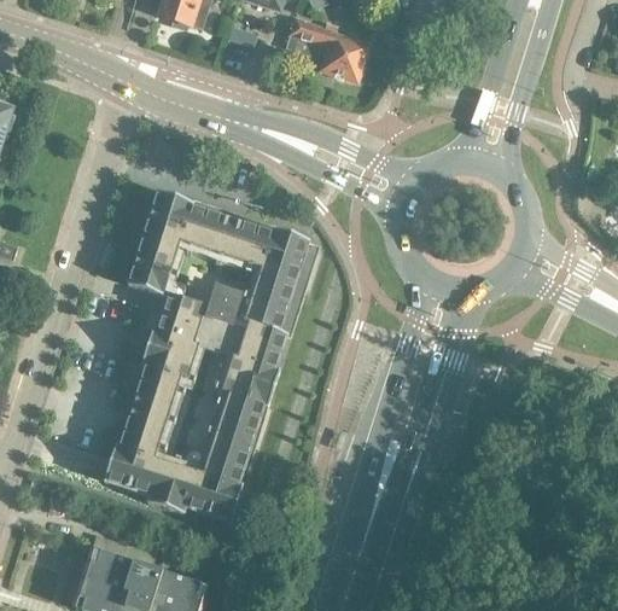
[(163,0),(159,12),(174,17),(173,22),(186,25),(187,22),(191,22),(192,19),(202,23),(208,0),(163,0)]
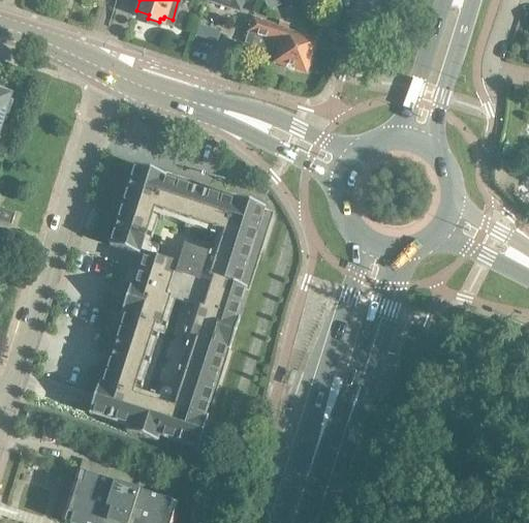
[(252,12),(247,27),(282,38),(276,56),(305,66),(315,37),(287,27),(289,19),(281,17),(279,22),(252,12)]
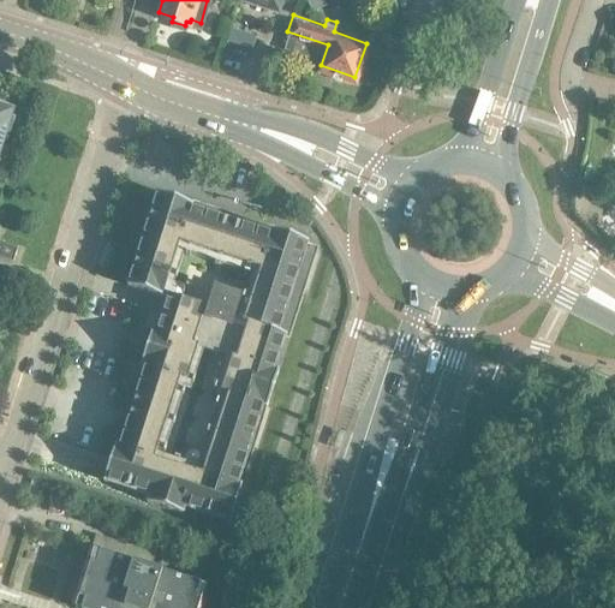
[(227,35),(239,39),(243,27),(231,22),(227,35)]
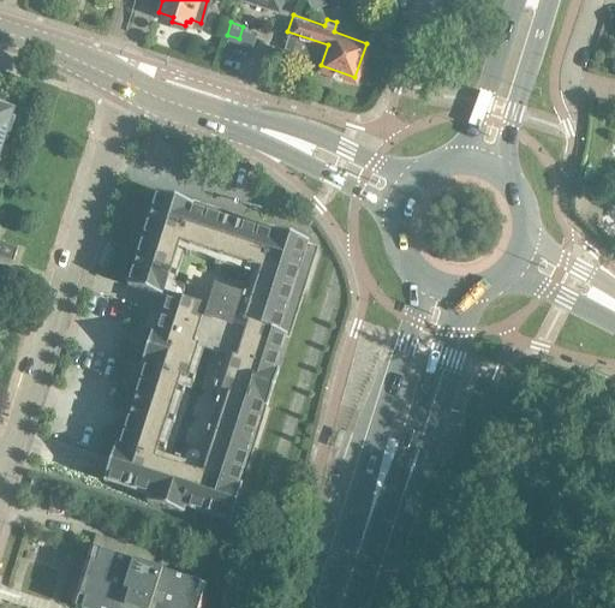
[(0,143),(6,126),(10,127),(15,111),(11,109),(12,105),(6,102),(7,99),(0,95),(0,143)]
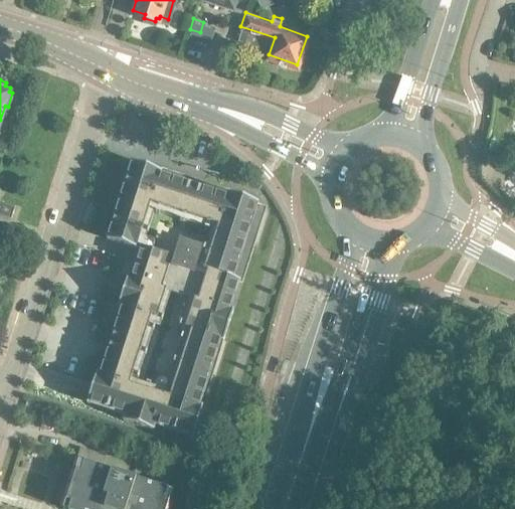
[(94,378),(93,379),(88,396),(87,397),(87,398),(89,399),(89,398),(126,410),(124,415),(123,416),(153,426),(154,425),(153,423),(155,419),(192,432),(191,433),(193,433),(202,403),(201,402),(201,403),(198,402),(219,335),(222,336),(223,337),(232,307),(231,307),(229,307),(238,278),(239,277),(232,275),(256,199),(258,198),(227,188),(227,190),(227,192),(159,171),(160,168),(161,167),(131,157),(131,159),(107,233),(107,235),(136,244),(136,243),(150,201),(216,222),(202,265),(192,297),(183,324),(189,325),(167,391),(129,379),(150,313),(156,315),(164,288),(165,288),(165,286),(161,285),(171,253),(141,243),(131,274),(128,274),(129,273),(127,273),(118,302),(119,303),(119,302),(122,303),(100,370),(98,370),(98,369),(97,369),(94,378)]
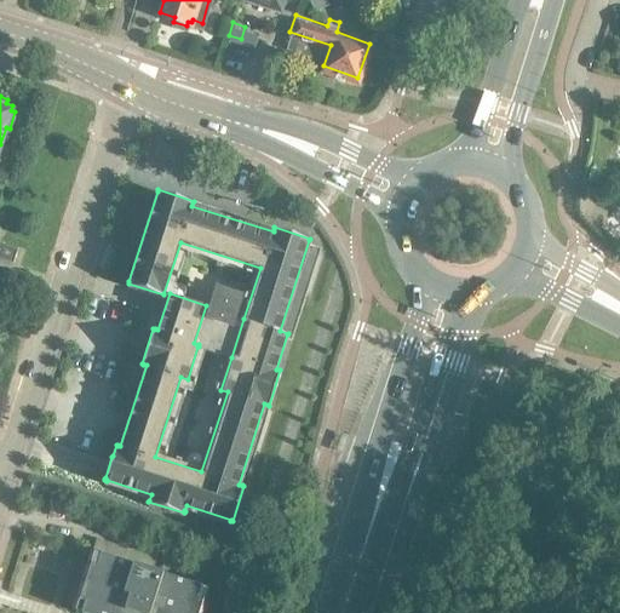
[(0,239),(0,255),(13,259),(18,245),(0,239)]
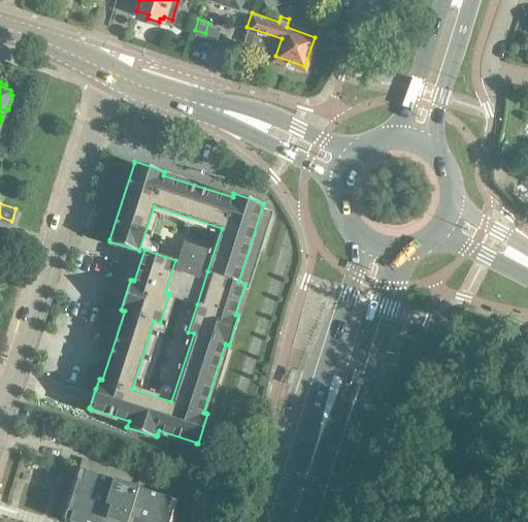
[(0,226),(0,239),(4,241),(8,229),(0,226)]
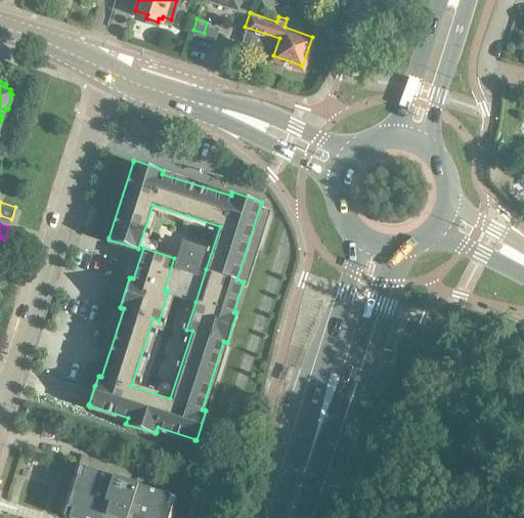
[(197,275),(206,248),(181,240),(173,267),(197,275)]
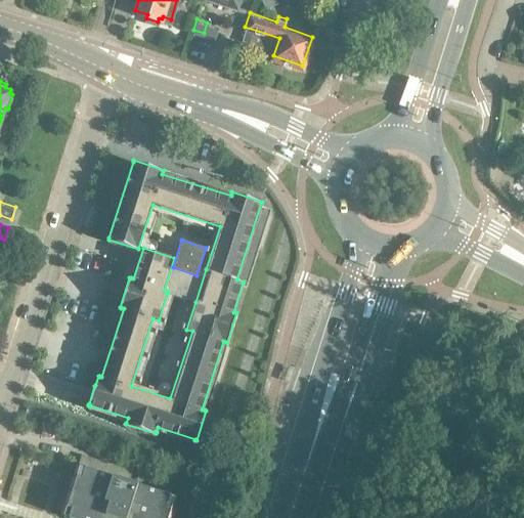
[(28,401),(26,409),(33,412),(35,403),(28,401)]
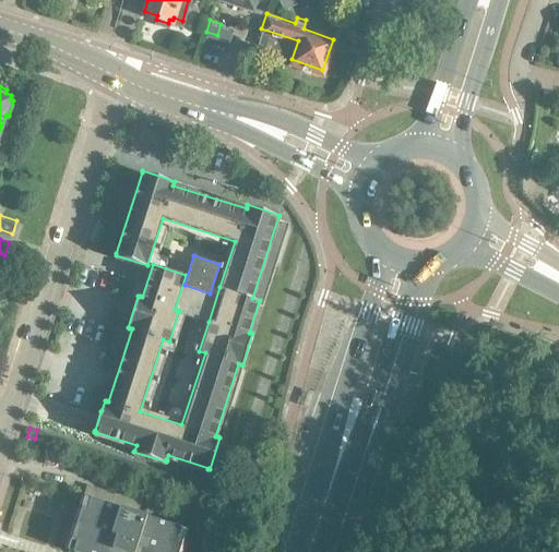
[(78,538),(74,548),(81,550),(86,551),(85,551),(178,551),(183,536),(178,535),(181,524),(91,495),(88,505),(82,503),(72,536),(78,538)]
